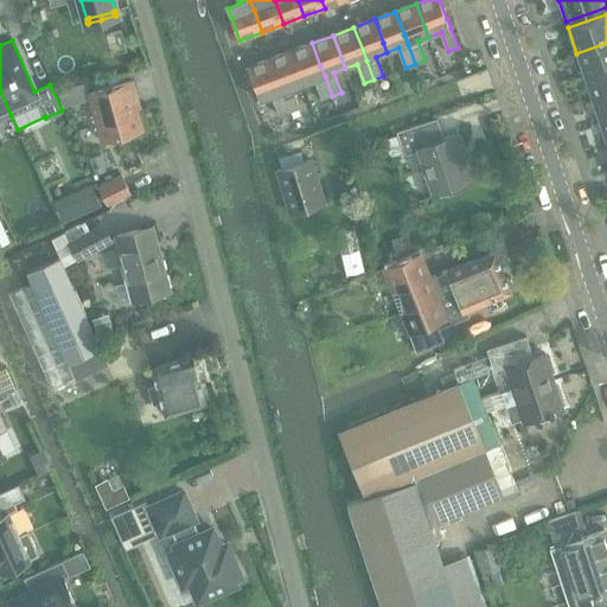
[(323,100),(332,96),(325,76),(320,66),(312,43),(291,51),(300,74),(304,84),(315,80),(323,100)]
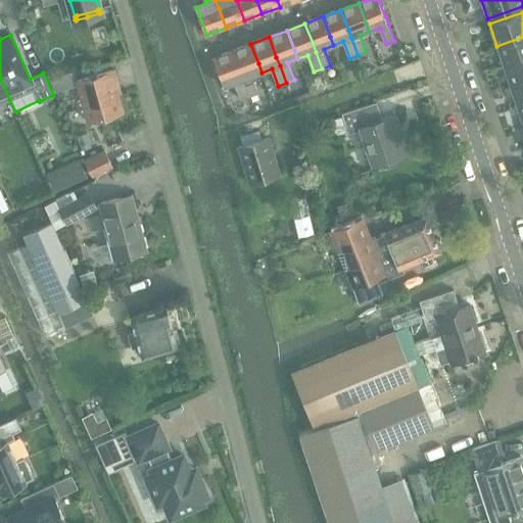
[(522,37),(496,46),(504,65),(522,58),(522,37)]
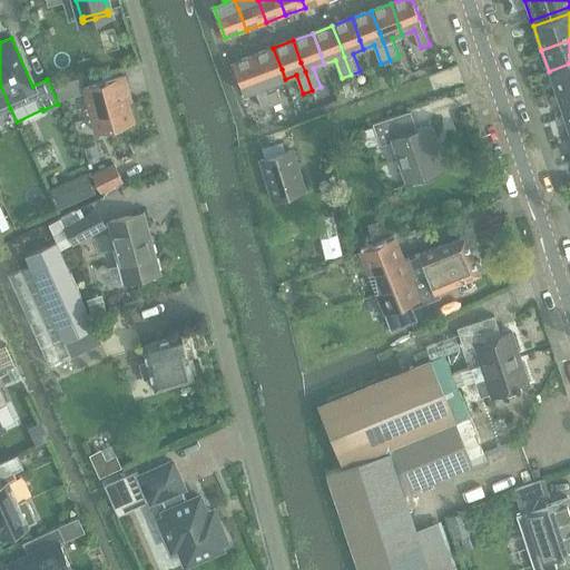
[(275,82),(285,79),(282,69),(273,48),(254,56),(262,77),(265,86),(273,106),(282,102),(275,82)]
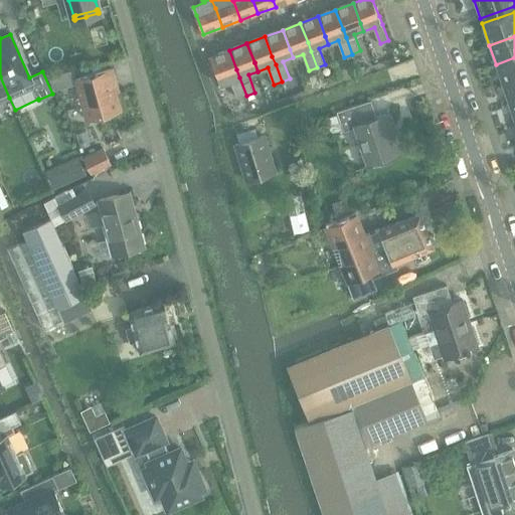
[(238,99),(246,96),(239,77),(236,69),(229,50),(210,57),(218,76),(221,84),(231,81),(238,99)]
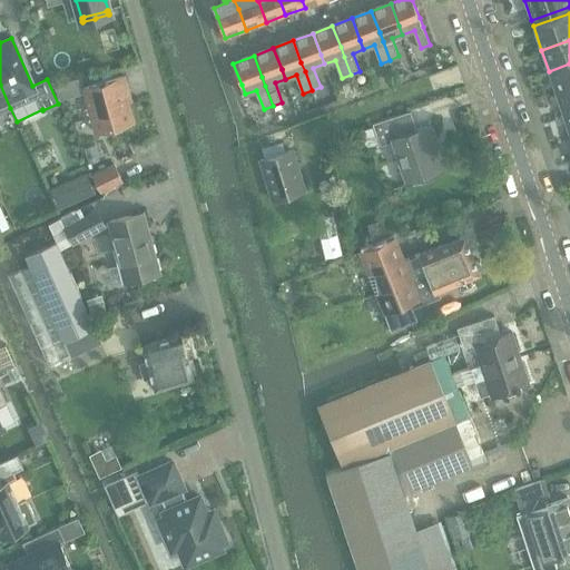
[(569,64),(549,71),(556,92),(569,88),(569,64)]
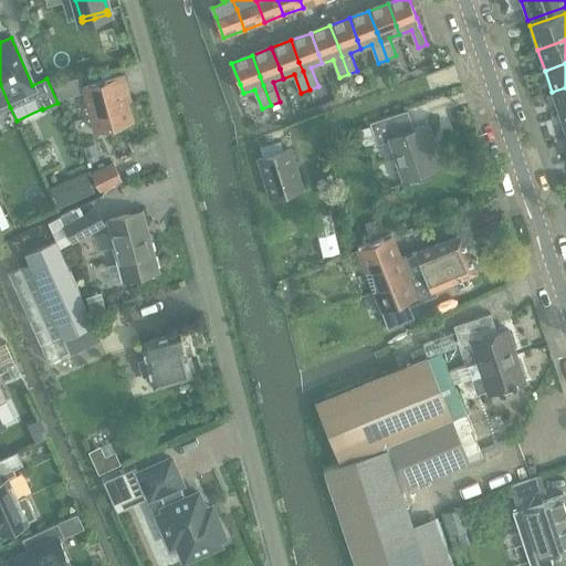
[(95,130),(134,121),(128,102),(132,102),(125,76),(84,87),(95,130)]
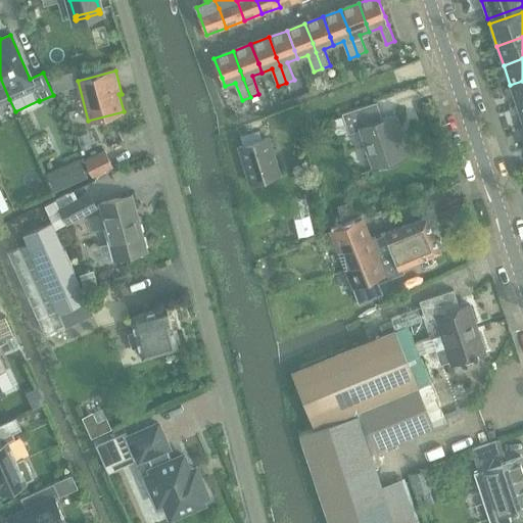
[(0,103),(9,99),(0,78),(0,103)]
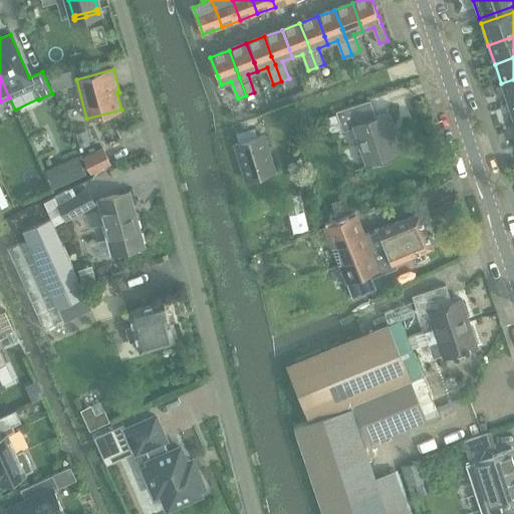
[(58,77),(49,79),(53,92),(61,90),(58,77)]
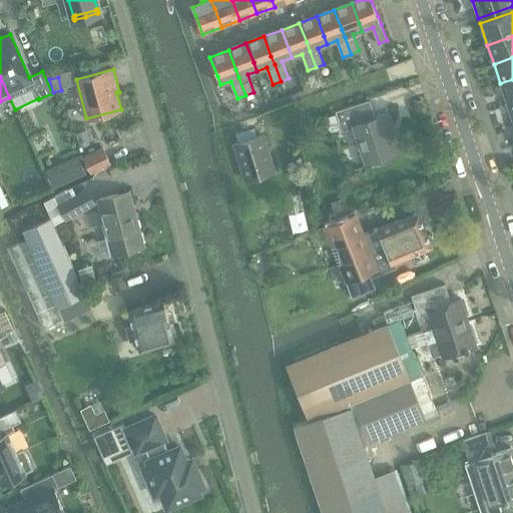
[(512,79),(500,83),(507,103),(512,100),(512,79)]
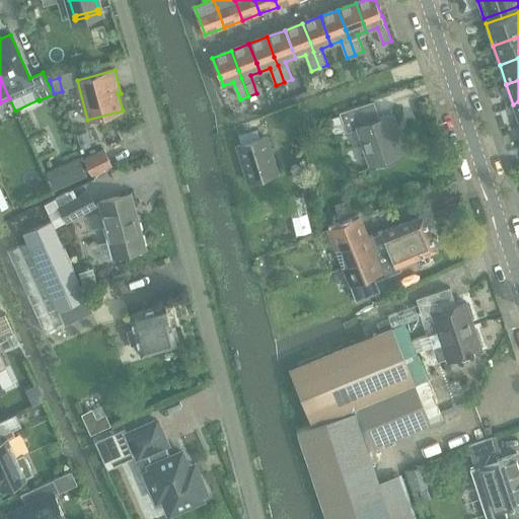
[(340,112),(340,113),(374,101),(380,119),(381,118),(375,100),(340,112)]
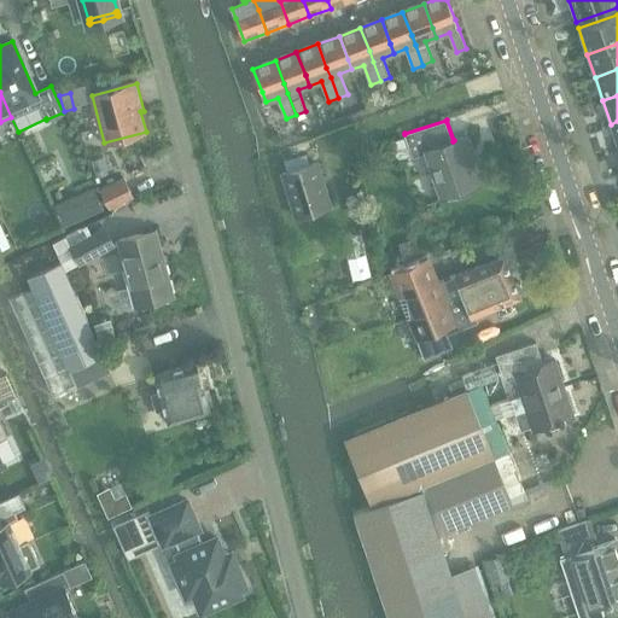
[(442,199),(484,185),(468,135),(454,140),(453,141),(445,121),(404,134),(413,157),(426,152),(442,199)]
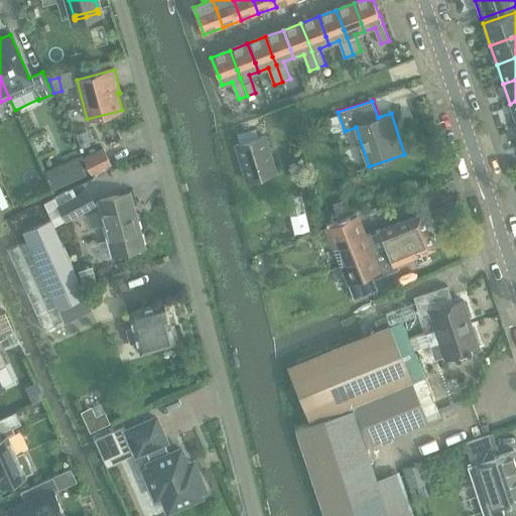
[(248,180),(276,171),(266,136),(237,145),(248,180)]
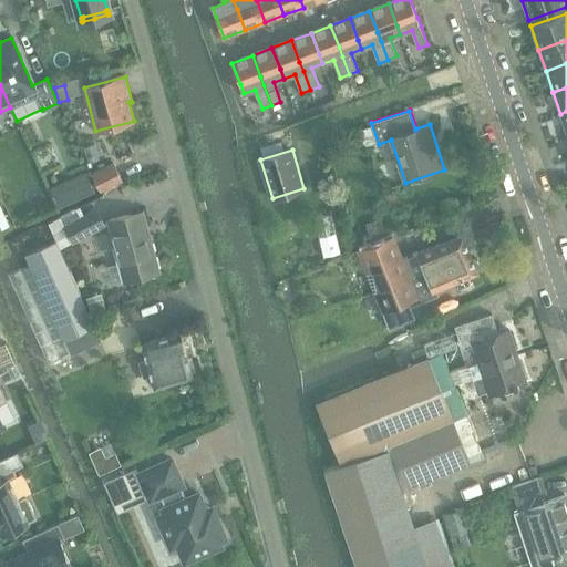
[(101,192),(122,183),(114,164),(93,174),(101,192)]
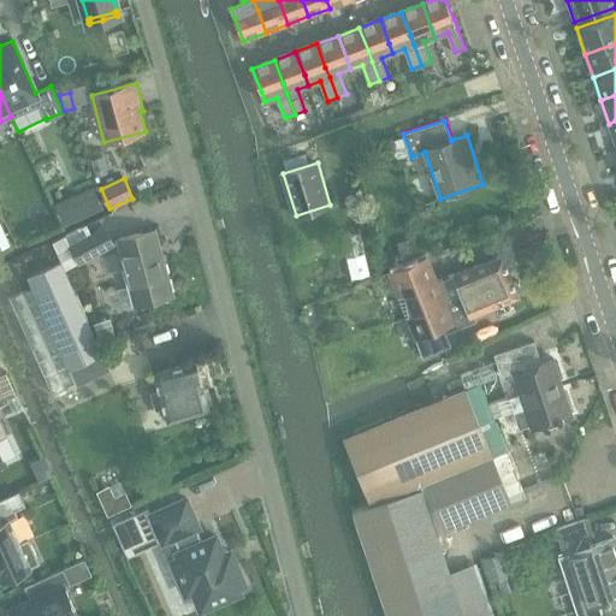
[(89,191),(51,209),(59,227),(98,209),(89,191)]
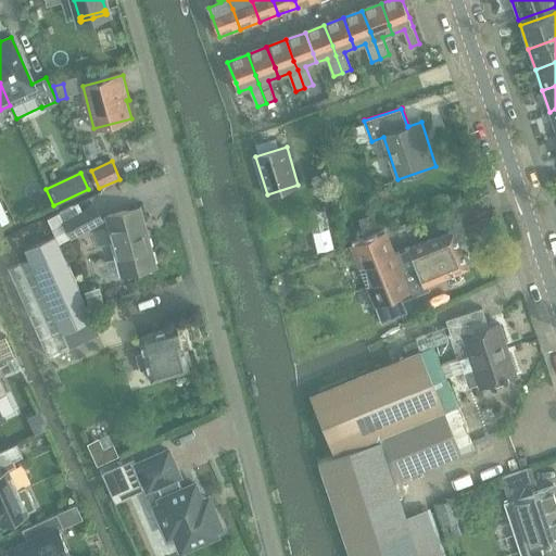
[(0,201),(0,225),(9,220),(0,201)]
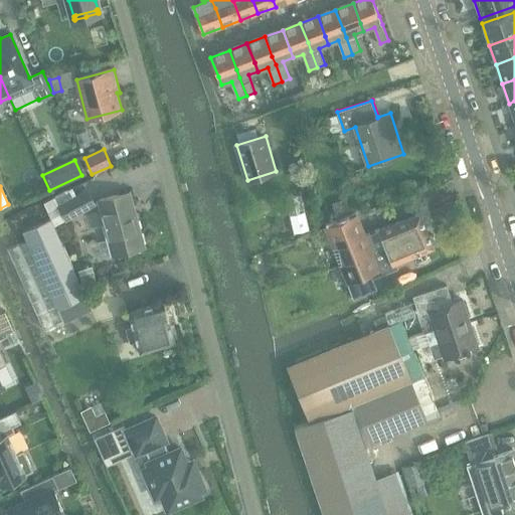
[(88,189),(58,205),(67,222),(97,207),(88,189)]
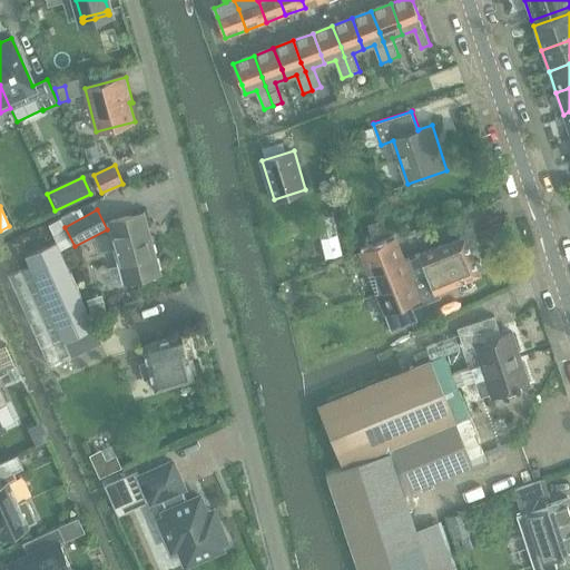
[(126,284),(159,275),(144,214),(110,223),(126,284)]
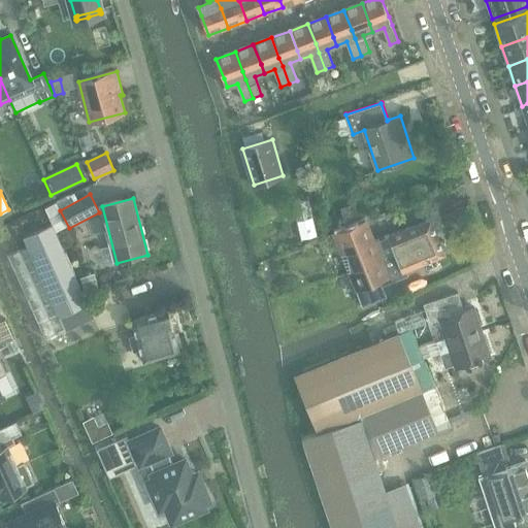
[(308,200),(293,204),(302,239),(318,235),(308,200)]
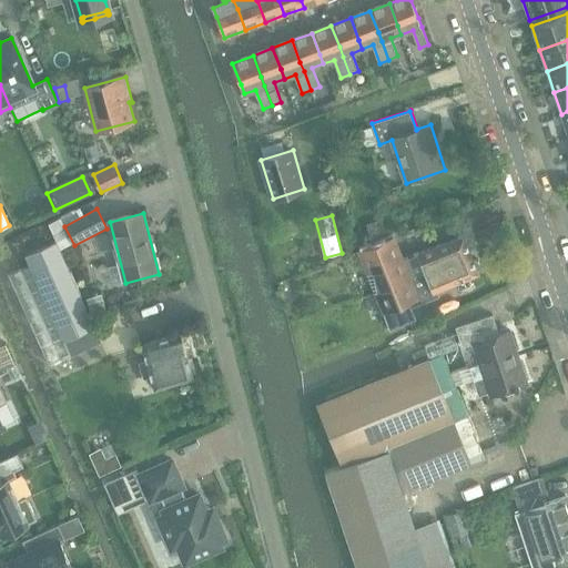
[(385,236),(381,220),(365,224),(369,241),(385,236)]
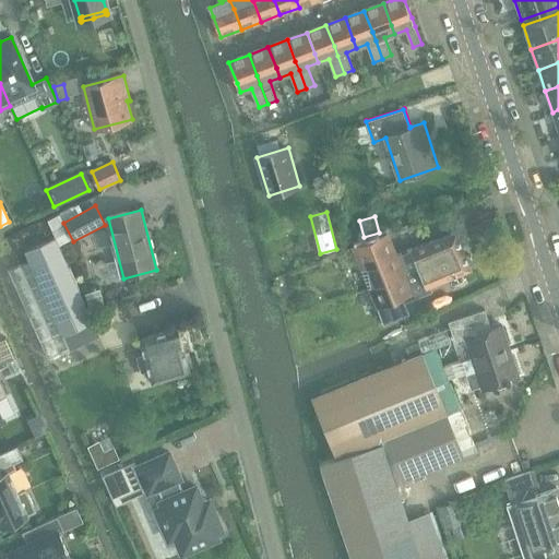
[(458,257),(465,253),(458,233),(397,256),(389,234),(368,241),(355,247),(364,270),(369,268),(372,287),(370,287),(371,289),(384,283),(405,275),(405,276),(411,274),(458,257)]
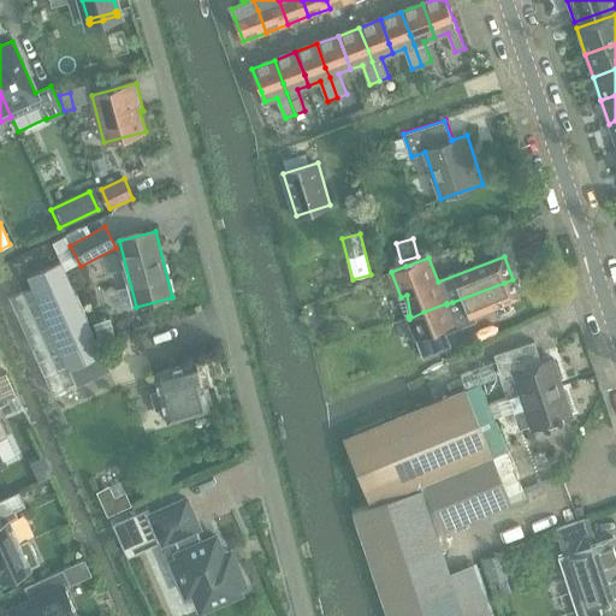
[(111,371),(60,261),(28,277),(33,288),(9,297),(53,395),(76,385),(77,386),(111,371)]
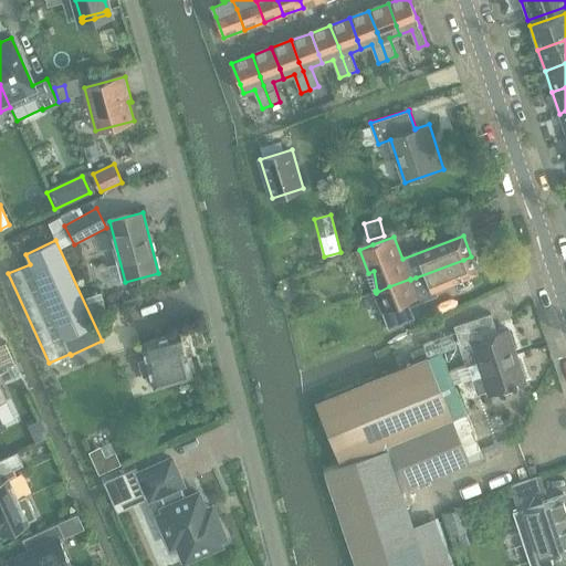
[(472,258),(471,257),(463,260),(416,278),(410,280),(410,279),(389,286),(376,293),(385,316),(390,328),(415,318),(410,306),(419,303),(439,295),(437,290),(478,274),(477,271),(480,265),(478,260),(472,258)]
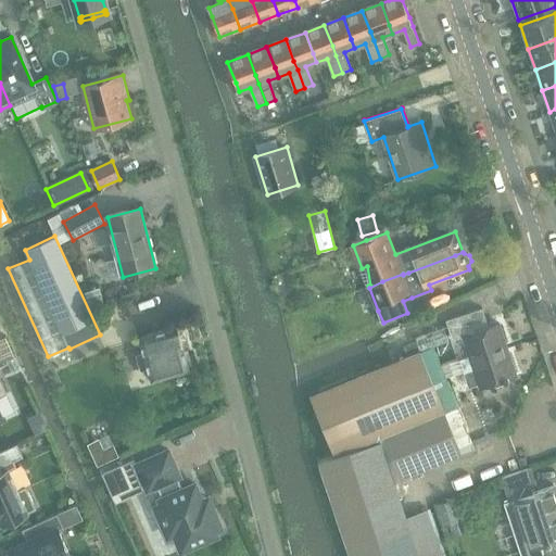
[(367,266),(362,268),(368,286),(370,286),(367,266)]
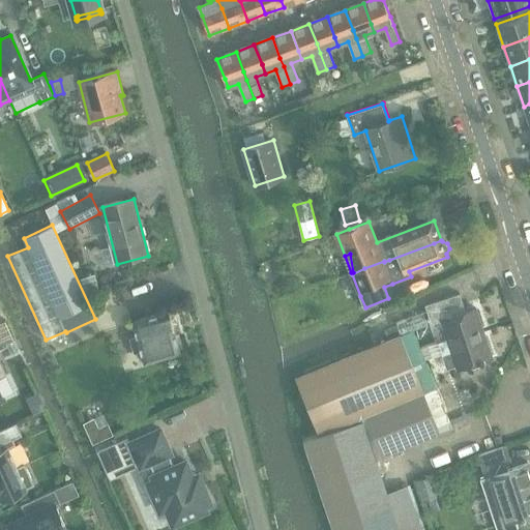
[(446,339),(420,347),(425,358),(440,354),(444,367),(454,364),(454,367),(470,362),(489,357),(474,308),(465,312),(459,294),(424,304),(431,323),(440,320),(446,339)]
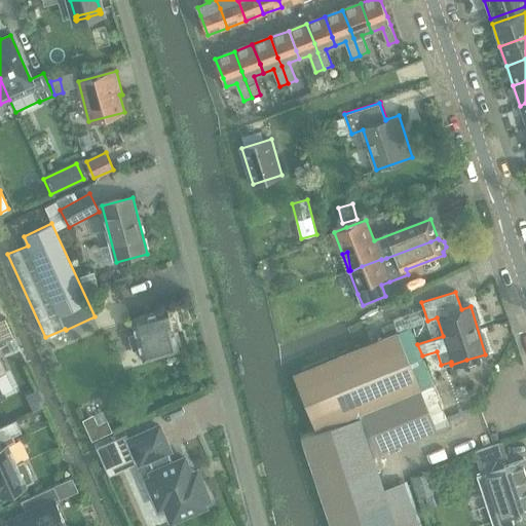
[(172,322),(176,317),(174,311),(168,309),(166,309),(166,308),(132,318),(136,334),(128,336),(133,351),(141,348),(143,359),(178,348),(171,324),(173,323),(172,322)]
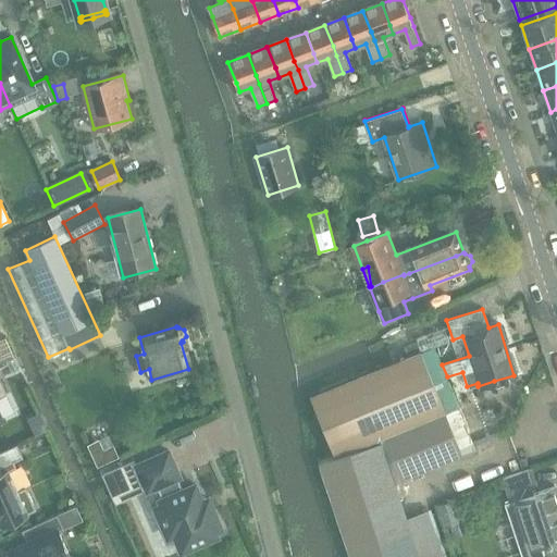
[(5,336),(0,338),(0,349),(4,361),(14,356),(5,336)]
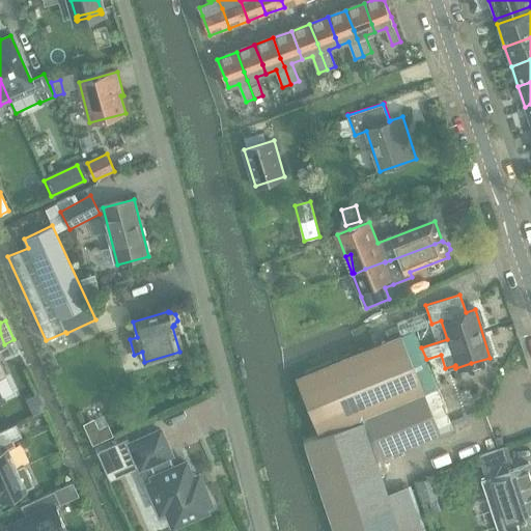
[(422,530),(408,486),(390,493),(378,459),(440,434),(452,427),(413,329),(400,333),(296,373),(318,431),(303,437),(335,530),(422,530)]
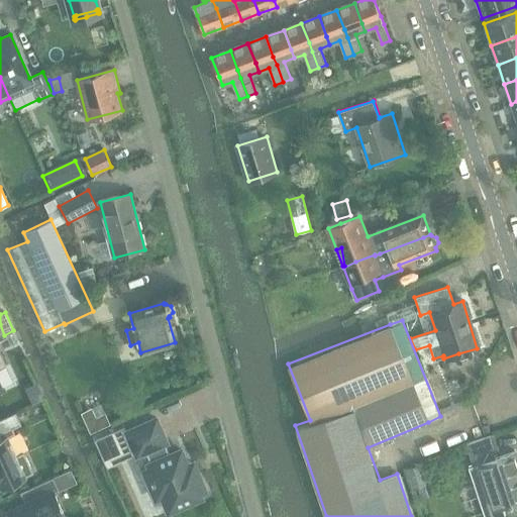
[(37,383),(25,389),(32,404),(44,399),(37,383)]
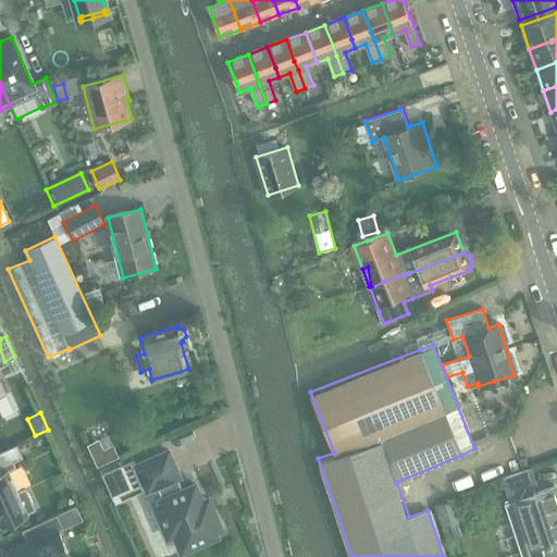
[(504,430),(492,435),(494,440),(506,434),(504,430)]
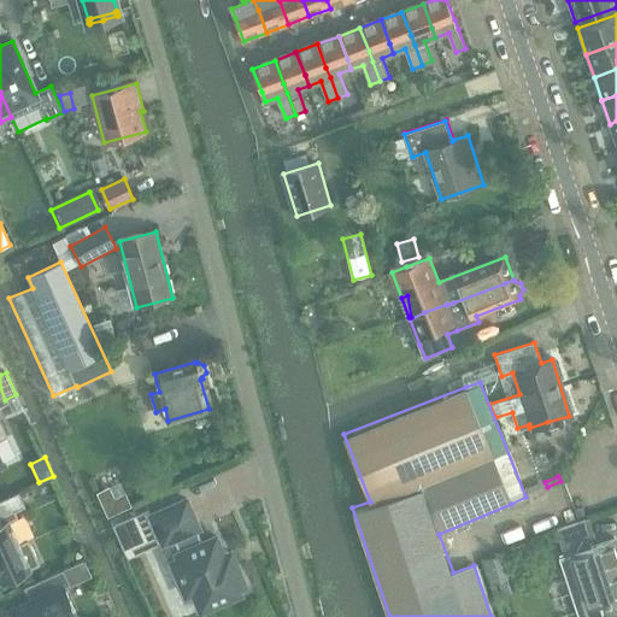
[(539,485),(524,491),(527,495),(540,489),(539,485)]
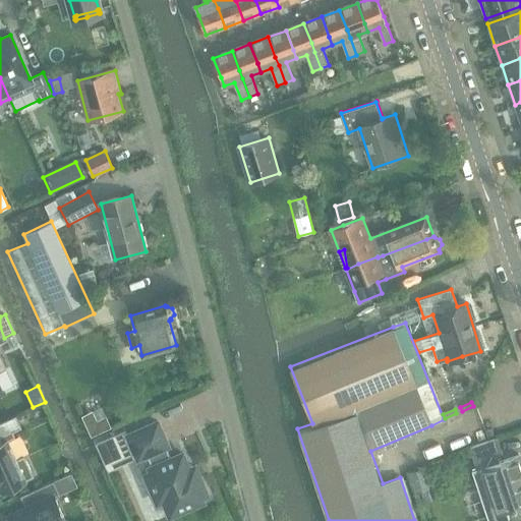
[(15,415),(0,422),(0,443),(0,444),(0,443),(0,489),(1,491),(26,480),(34,476),(23,456),(16,459),(8,440),(15,437),(12,431),(21,428),(15,415)]
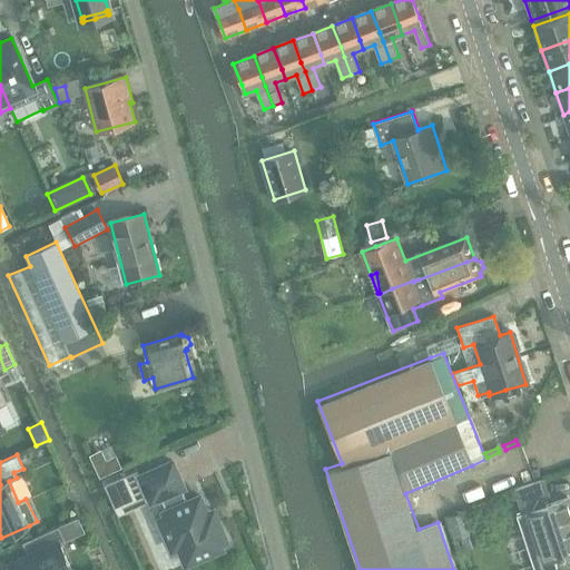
[(172,461),(139,475),(150,502),(160,498),(166,510),(163,512),(165,517),(158,520),(172,551),(178,548),(186,566),(223,549),(220,544),(227,541),(213,510),(207,513),(199,495),(189,500),(184,488),(172,461)]
